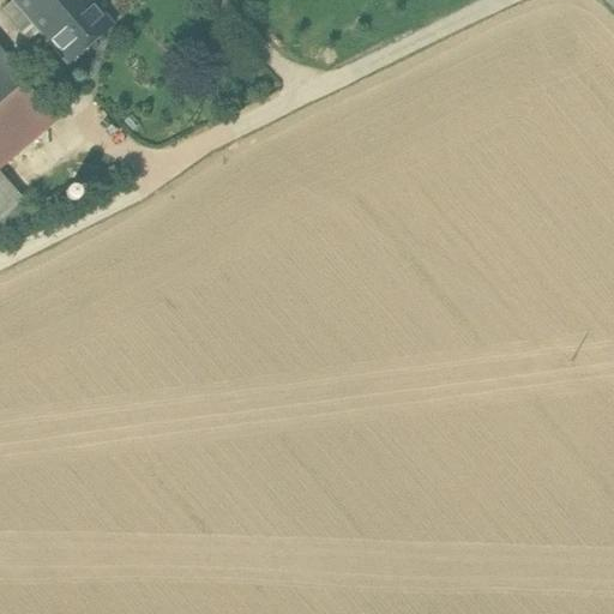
[(12,0),(12,1),(38,31),(42,35),(82,0),(12,0)]
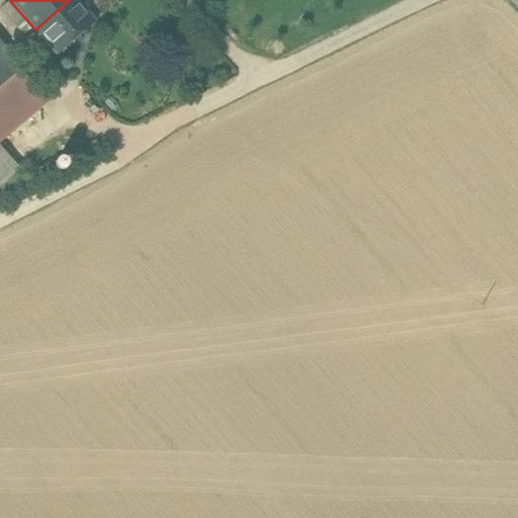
[(69,0),(35,29),(57,55),(95,21),(76,0),(69,0)]
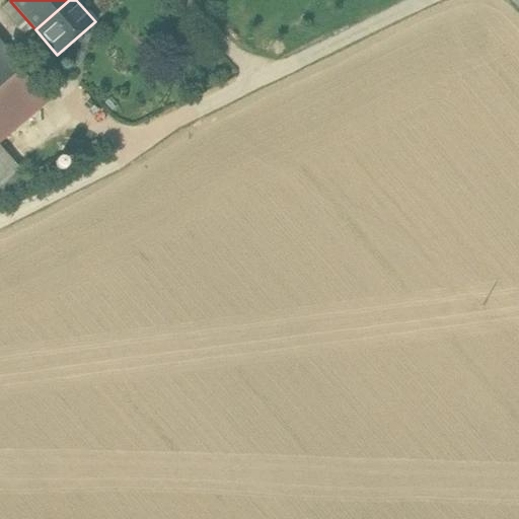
[(32,26),(10,1),(1,8),(23,34),(32,26)]
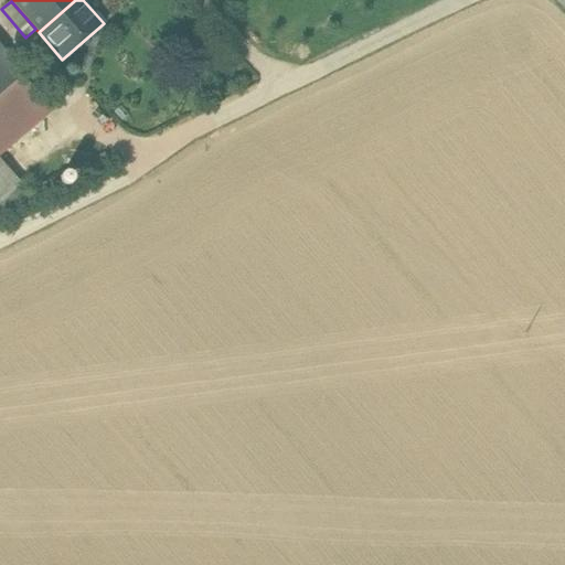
[(0,92),(21,75),(0,49),(0,92)]
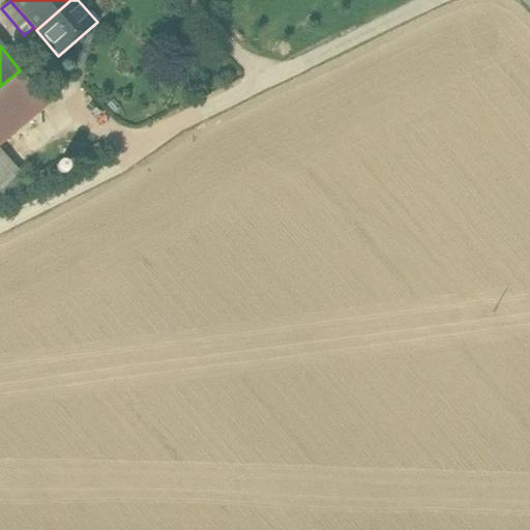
[(20,70),(0,86),(0,142),(47,104),(56,96),(49,88),(45,90),(40,85),(43,82),(29,64),(20,71),(20,70)]
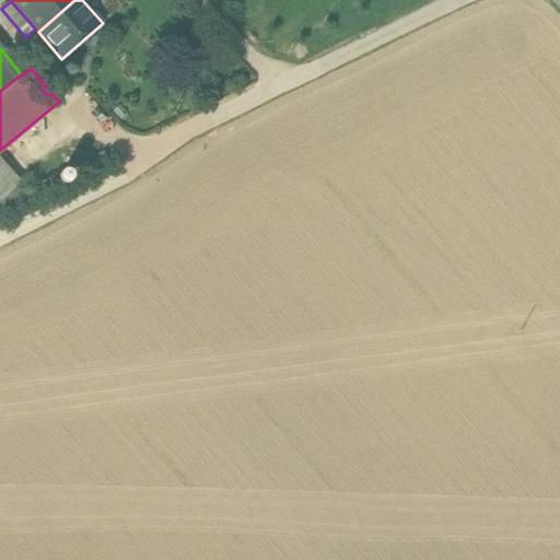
[(57,177),(44,184),(49,196),(62,189),(57,177)]
